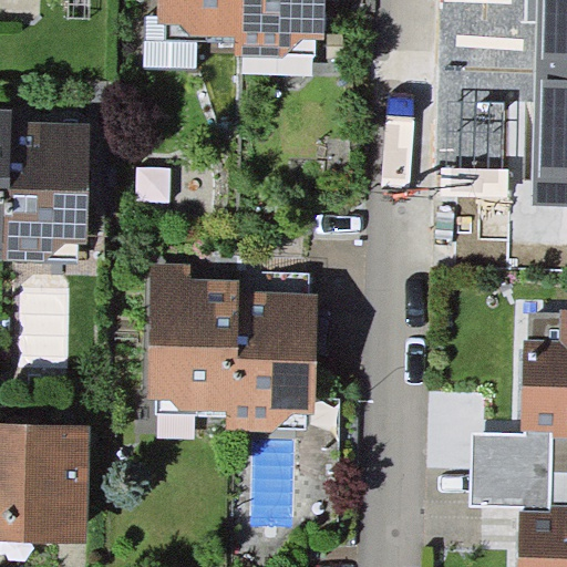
[(245,0),(157,0),(156,22),(167,22),(167,41),(236,43),(236,57),(244,57),(245,0)]
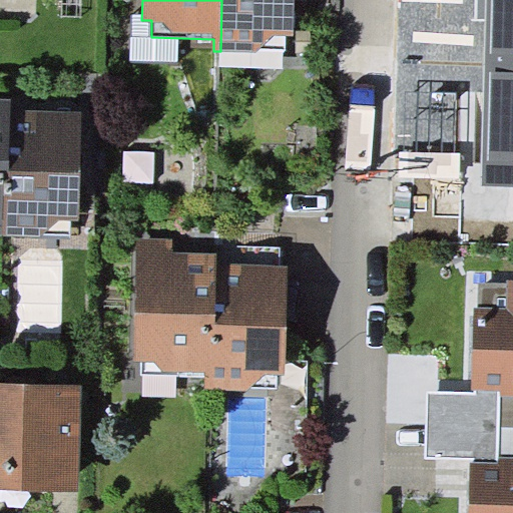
[(221,0),(220,51),(259,53),(259,49),(287,50),(287,36),(294,36),(294,0),(221,0)]
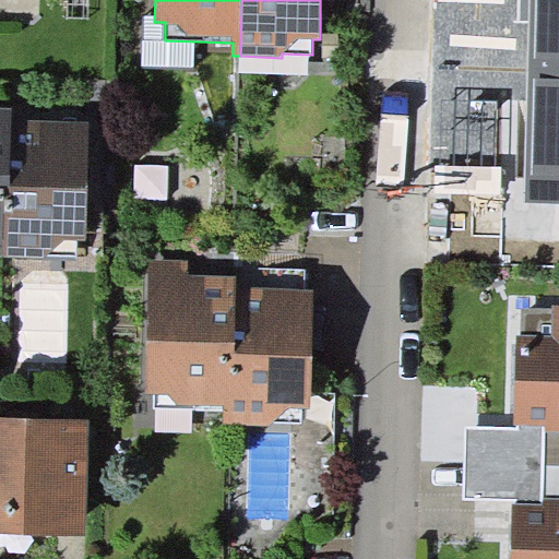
[(530,22),(530,0),(518,0),(518,22),(530,22)]
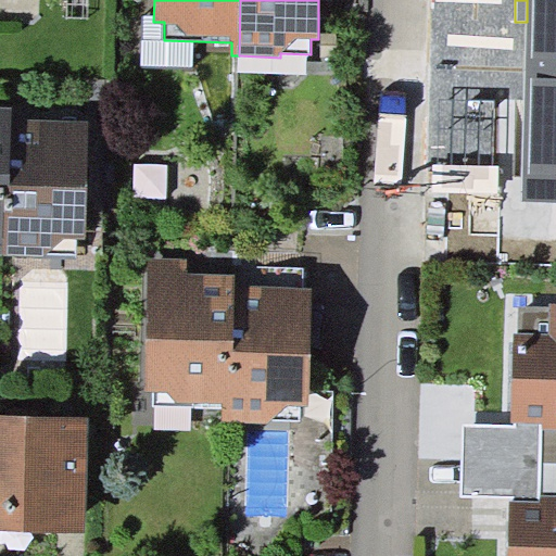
[(555,0),(527,0),(527,22),(526,71),(555,71),(555,0)]
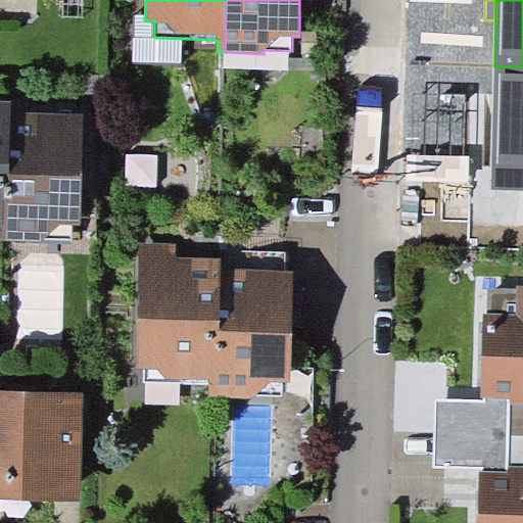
[(522,189),(522,66),(494,66),(491,189),(522,189)]
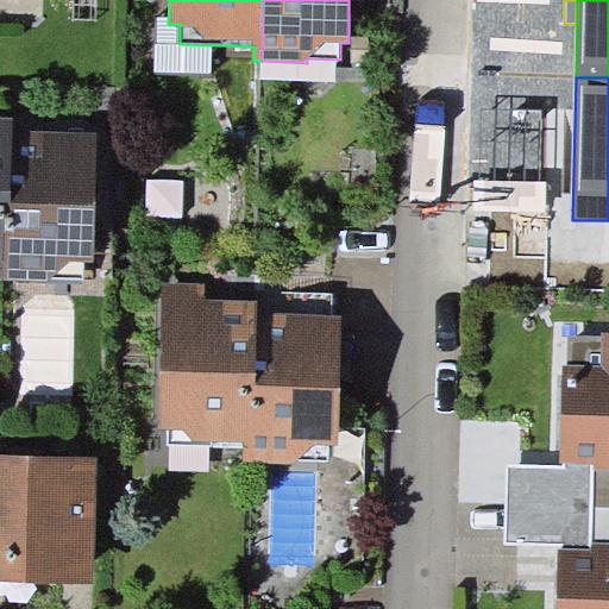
[(13,117),(0,117),(0,261),(5,262),(6,200),(12,201),(13,131),(13,117)]
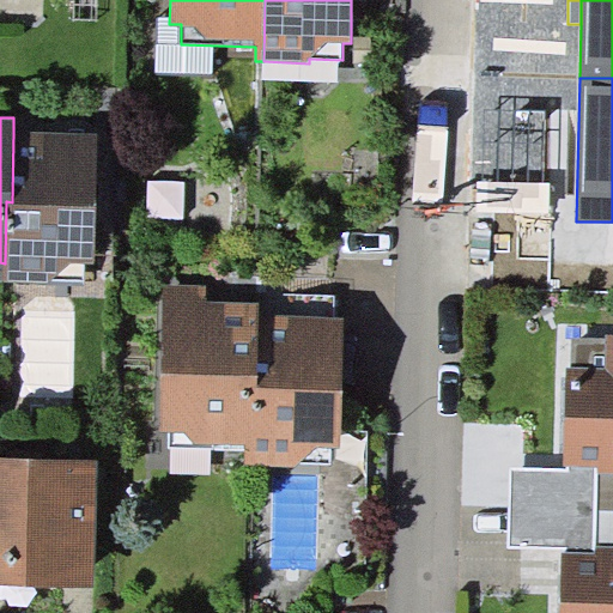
[(97,133),(13,132),(12,202),(6,201),(5,263),(4,281),(85,283),(85,263),(95,263),(97,133)]
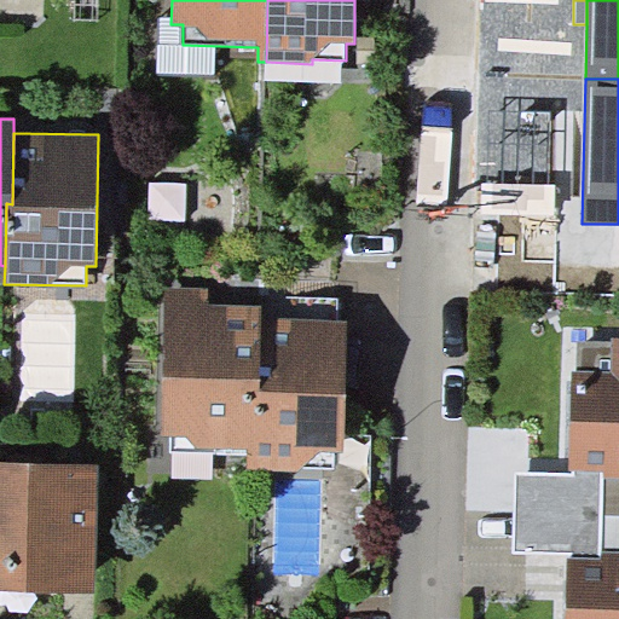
[(209,288),(165,287),(161,437),(172,437),(172,452),(249,455),(250,392),(259,392),(261,318),(261,305),(209,304),(209,288)]
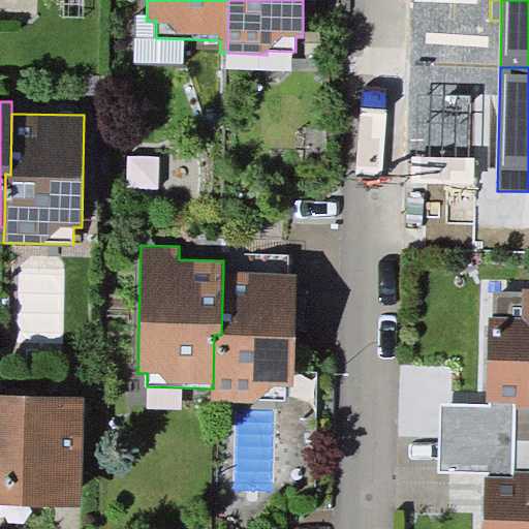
[(288,273),(288,255),(236,254),(236,272),(288,273)]
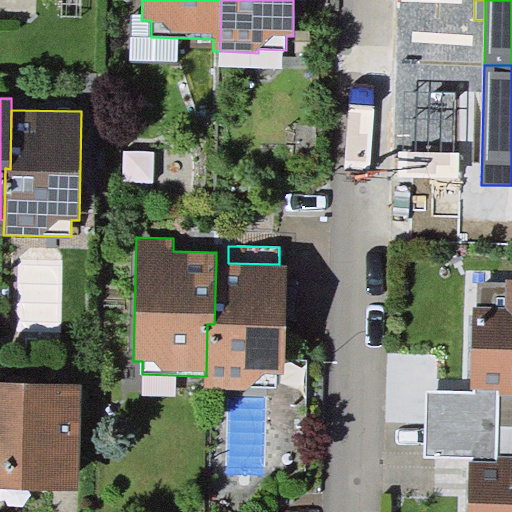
[(228,263),(216,263),(214,324),(207,324),(206,376),(206,389),(249,390),(249,387),(276,388),(276,374),(284,374),(287,265),(279,264),(228,263)]
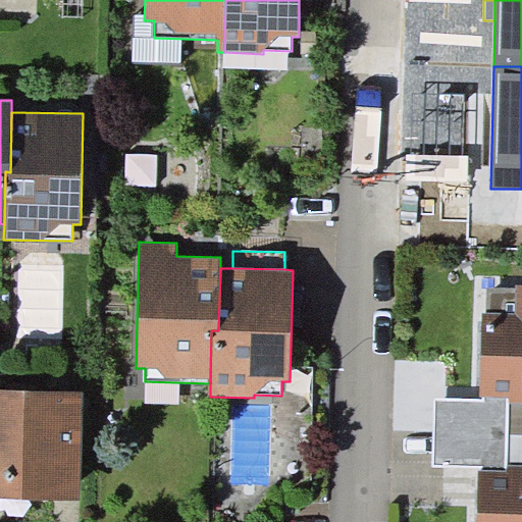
[(521,284),(516,284),(516,288),(487,286),(486,312),(482,312),(480,396),(483,396),(510,397),(509,403),(521,403),(521,284)]
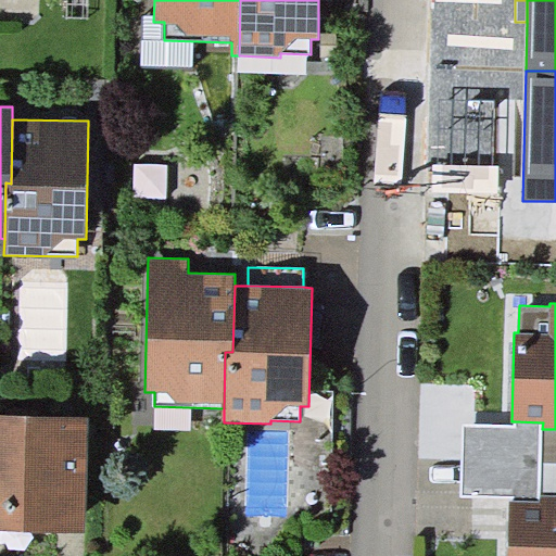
[(0,529),(86,531),(89,417),(0,414),(0,529)]
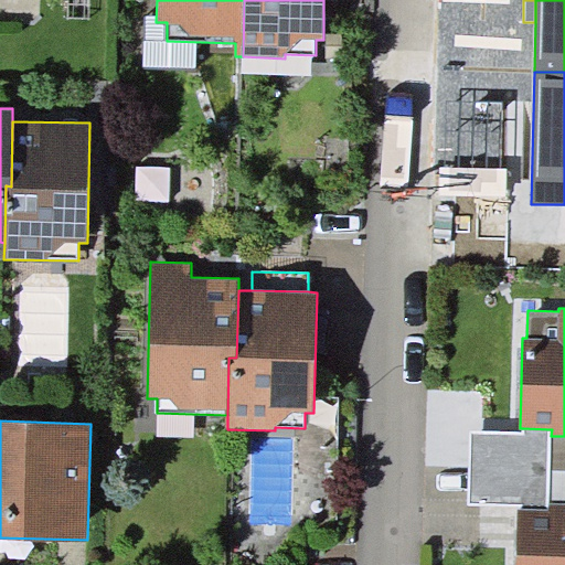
[(550,507),(550,503),(551,470),(551,436),(552,429),(523,428),(523,430),(471,429),(469,504),(519,505),(550,507)]
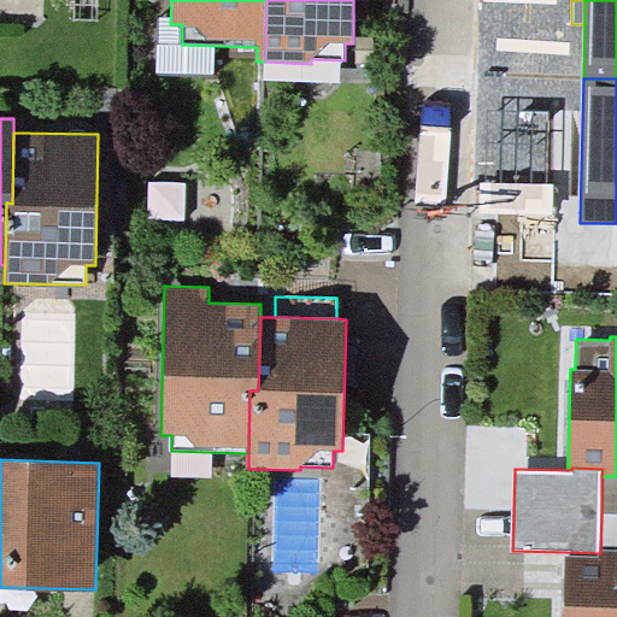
[(616,476),(601,476),(601,513),(616,512),(616,476)]
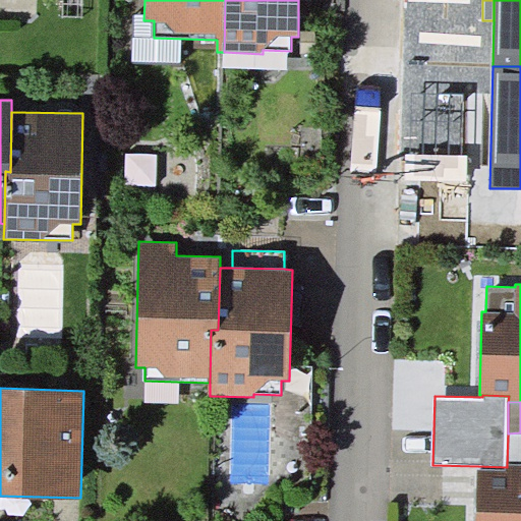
[(520,464),(520,432),(508,433),(507,464),(520,464)]
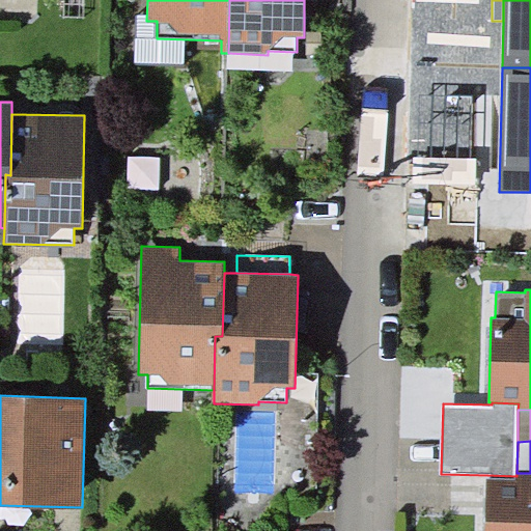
[(530,530),(530,473),(516,473),(516,476),(487,475),(485,530),(530,530)]
